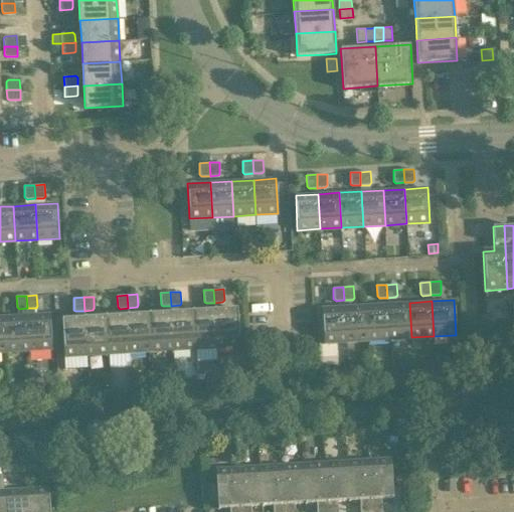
[(409,303),(388,304),(390,339),(411,337),(409,303)]
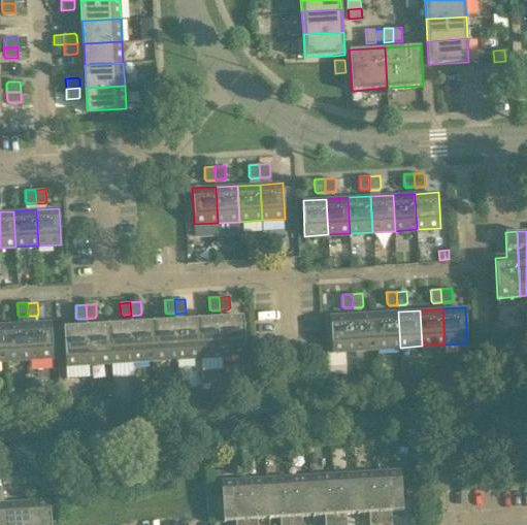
[(377,349),(400,348),(398,312),(375,313),(377,349)]
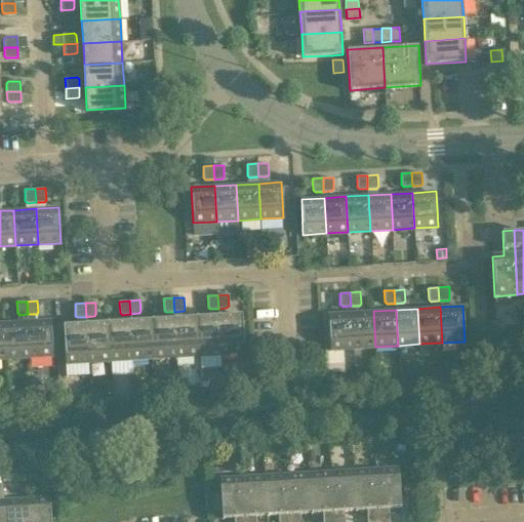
[(353,348),(375,347),(373,311),(351,312),(353,348)]
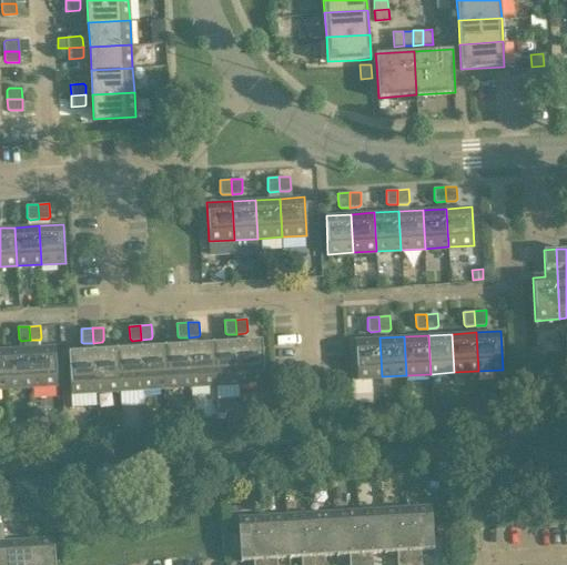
[(357,377),(382,376),(380,338),(355,340),(357,377)]
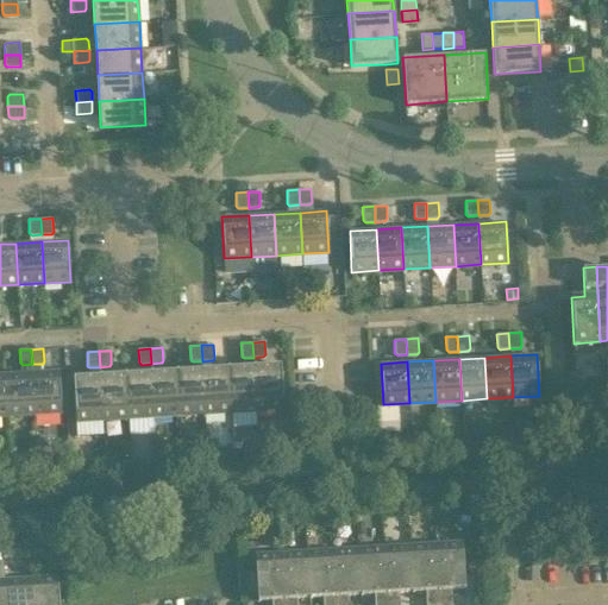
[(254,365),(257,410),(283,408),(281,364),(254,365)]
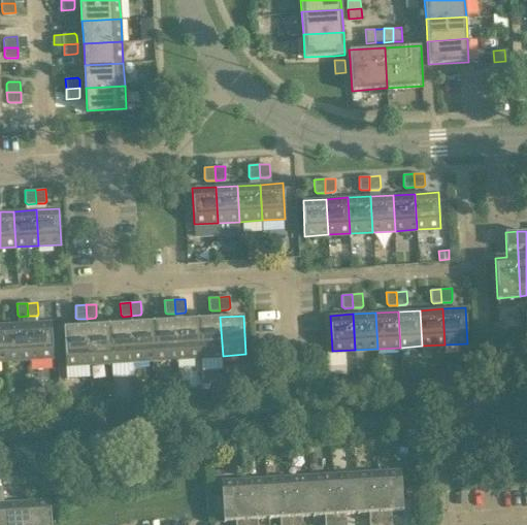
[(200,357),(223,356),(220,317),(198,318),(200,357)]
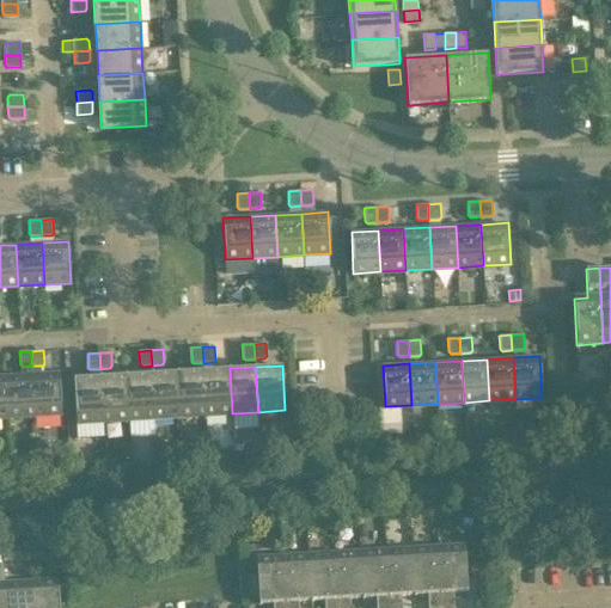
[(203,370),(206,415),(232,413),(230,368),(203,370)]
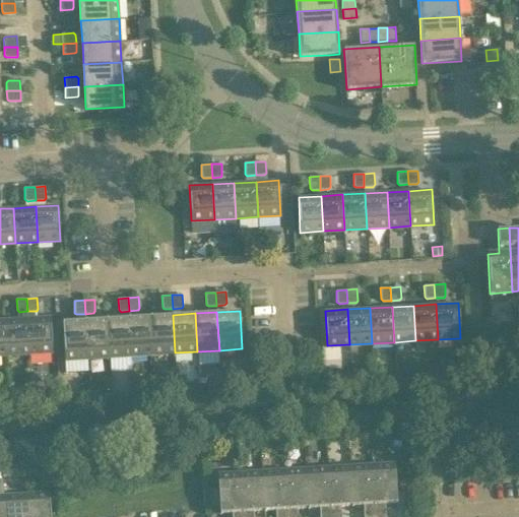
[(151,316),(153,353),(175,352),(173,315),(151,316)]
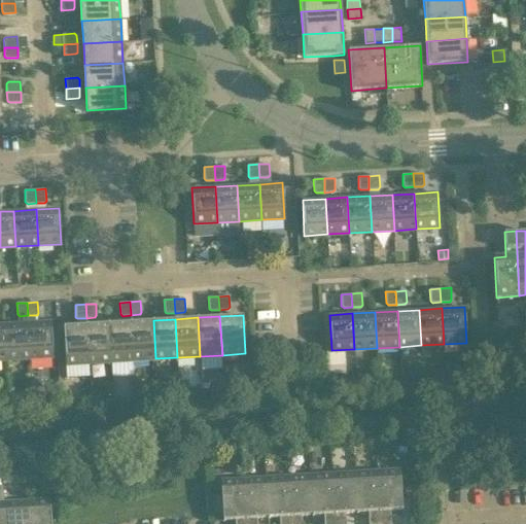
[(131,321),(133,360),(155,358),(153,320),(131,321)]
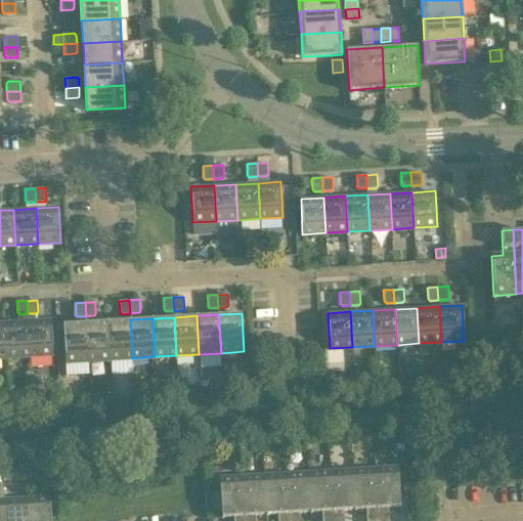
[(28,320),(30,356),(53,354),(51,319),(28,320)]
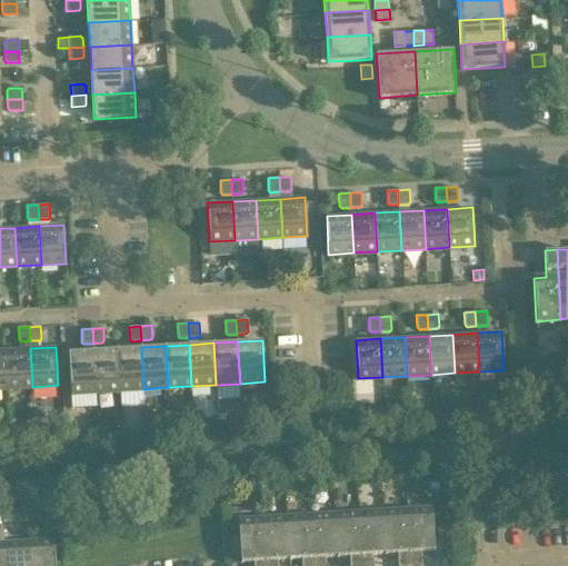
[(118,349),(120,390),(143,389),(141,347),(118,349)]
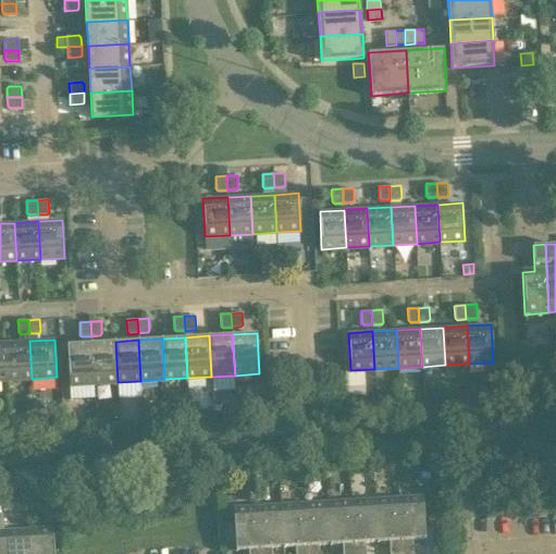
[(7,342),(9,380),(32,379),(29,341),(7,342)]
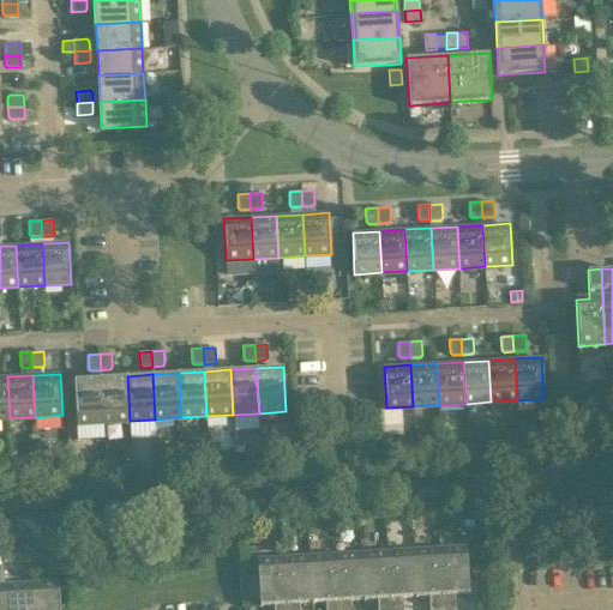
[(101,378),(103,422),(130,421),(127,376),(101,378)]
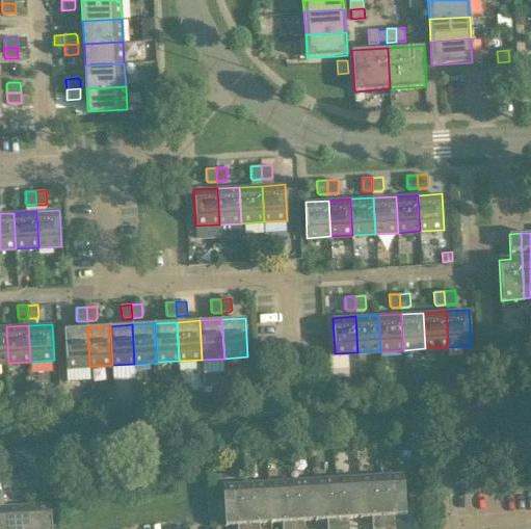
[(87,327),(64,328),(67,368),(68,380),(90,379),(89,366),(87,327)]
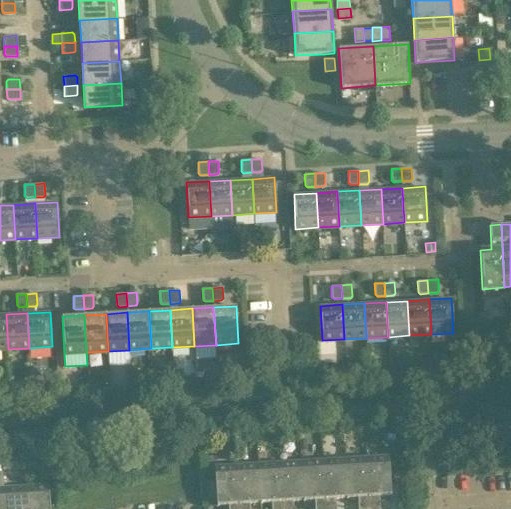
[(154,368),(155,378),(165,377),(164,371),(160,368),(154,368)]
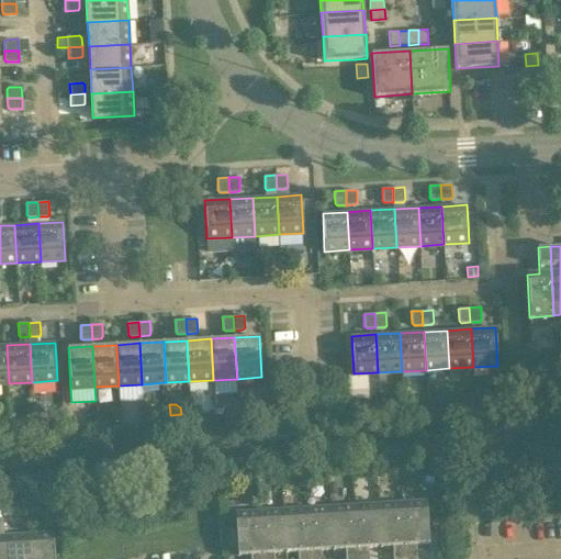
[(426,500),(402,502),(404,558),(416,558),(416,544),(427,543),(427,544),(429,544),(426,500)]
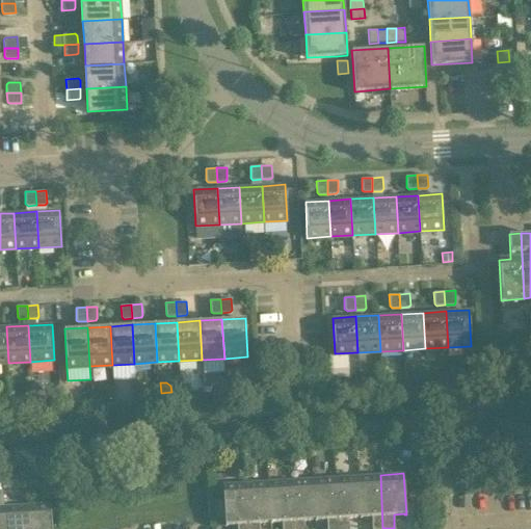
[(382,528),(380,475),(357,476),(361,517),(372,516),(372,528),(382,528)]
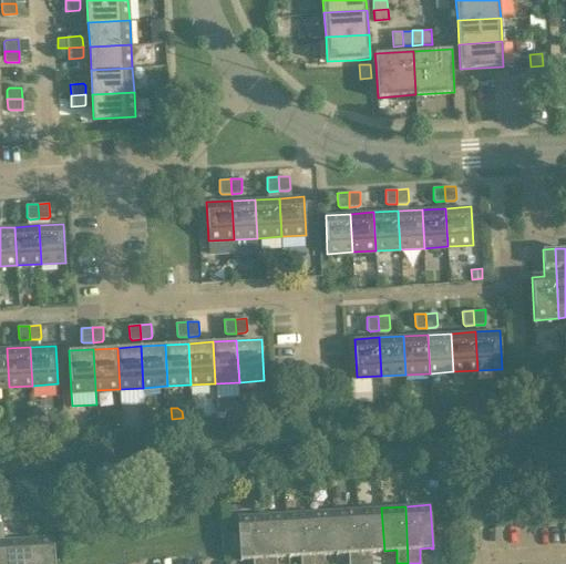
[(358,509),(360,563),(372,563),(372,552),(384,551),(381,508),(358,509)]
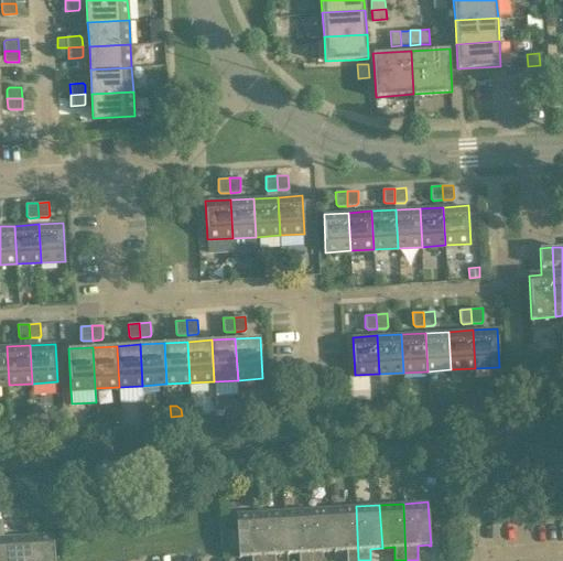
[(358,560),(356,506),(332,508),(334,551),(346,550),(346,560),(358,560)]
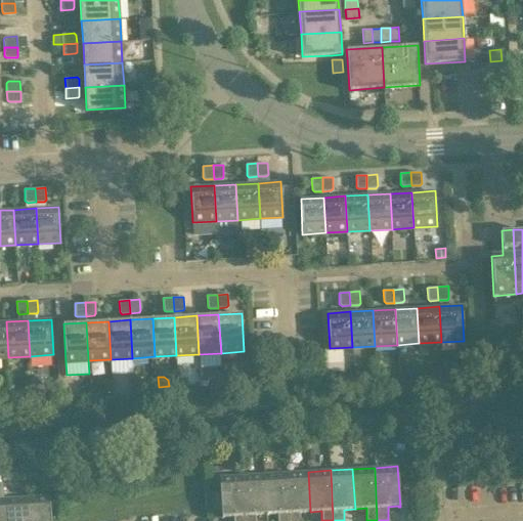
[(287,473),(289,520),(300,520),(300,512),(310,512),(308,472),(287,473)]
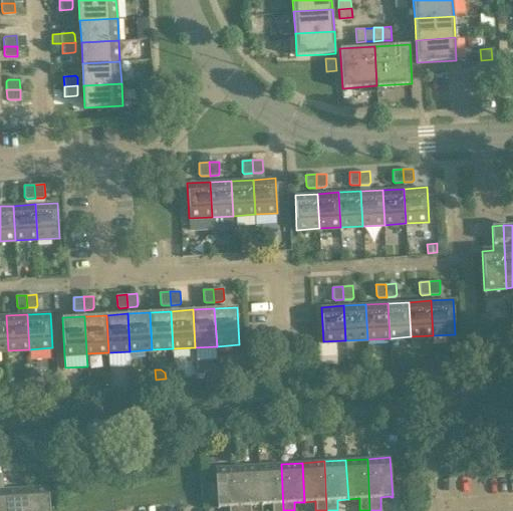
[(283,510),(281,464),(259,465),(261,504),(272,504),(272,510),(283,510)]
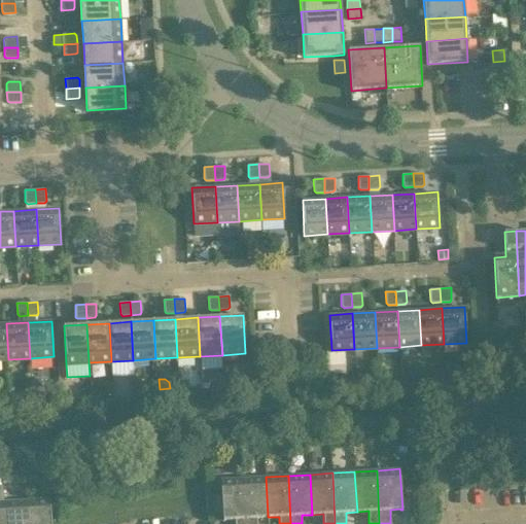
[(266,477),(243,478),(246,523),(256,523),(256,518),(268,517),(266,477)]
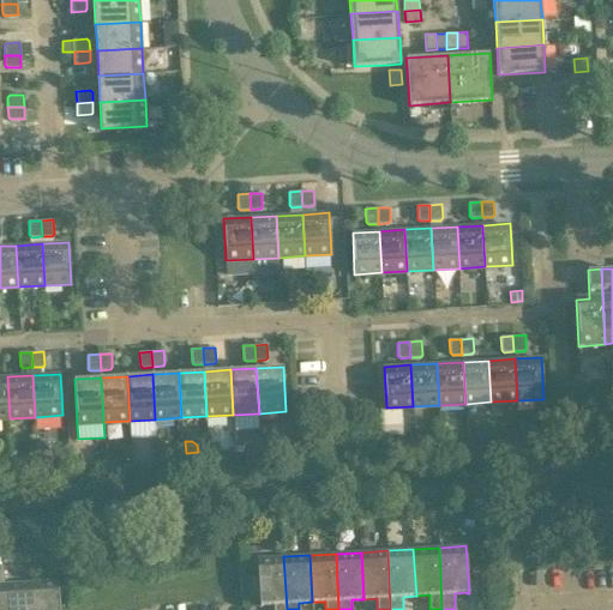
[(260,607),(260,605),(262,605),(262,604),(274,604),(274,609),(287,609),(283,556),(257,559),(258,577),(248,578),(250,608),(260,607)]
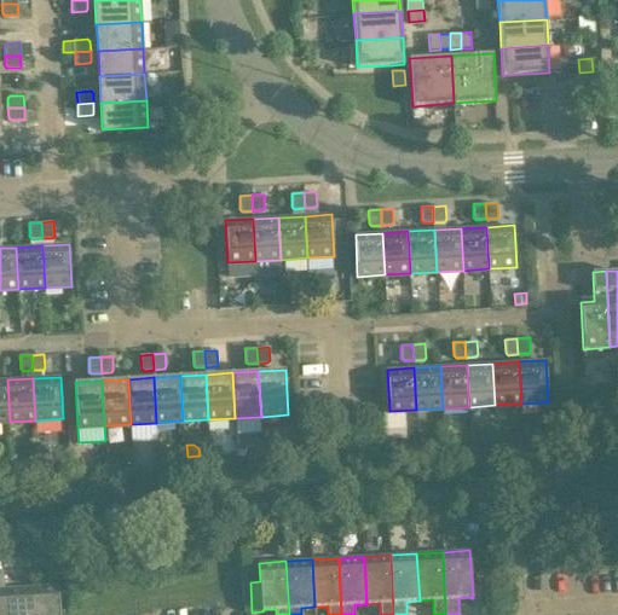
[(32,587),(33,614),(59,614),(58,585),(32,587)]
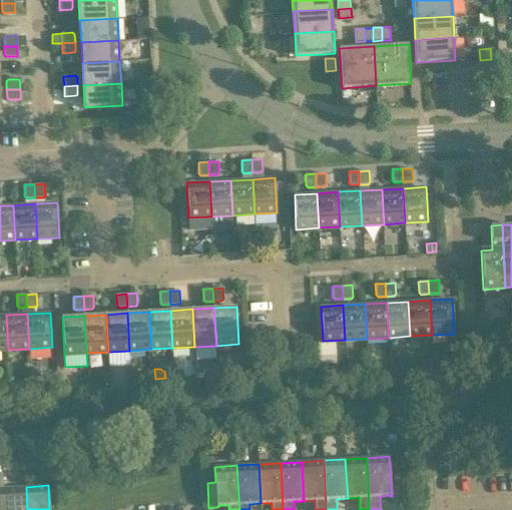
[(4,488),(5,509),(27,509),(26,487),(4,488)]
